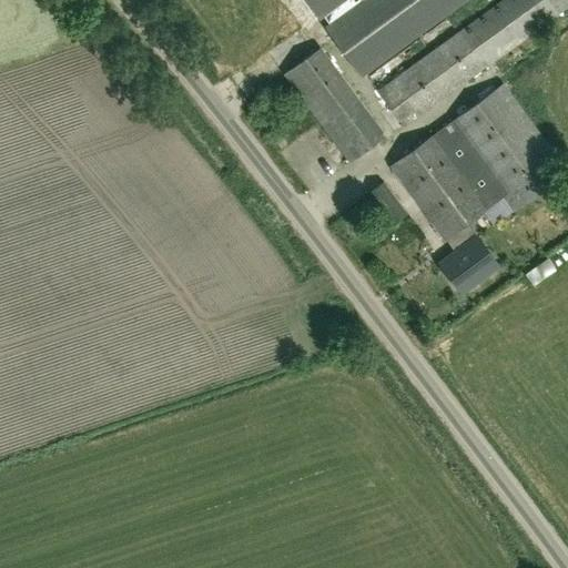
[(306,0),(320,18),(325,14),(332,23),(326,27),(363,75),(465,0),(306,0)]
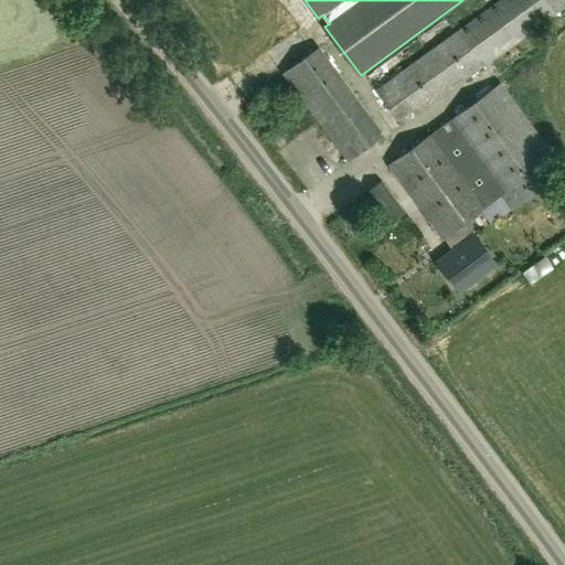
[(402,126),(564,6),(564,0),(498,0),(375,89),(402,126)]
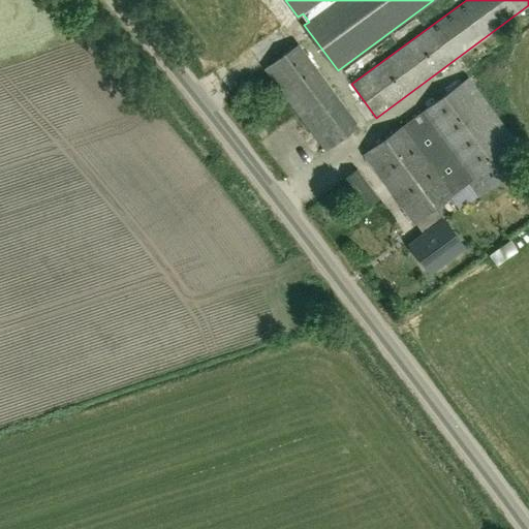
[(325,152),(354,130),(356,122),(299,43),(263,69),(325,152)]
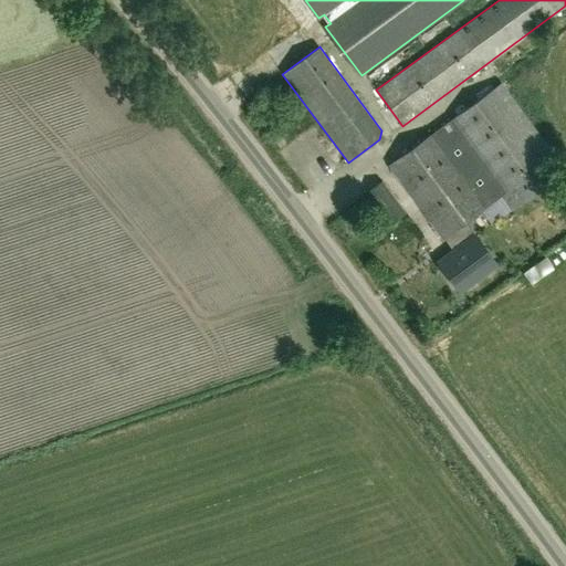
[(444,238),(464,222),(482,209),(502,195),(512,209),(513,209),(565,170),(501,83),(389,165),(394,170),(443,238),(444,238)]
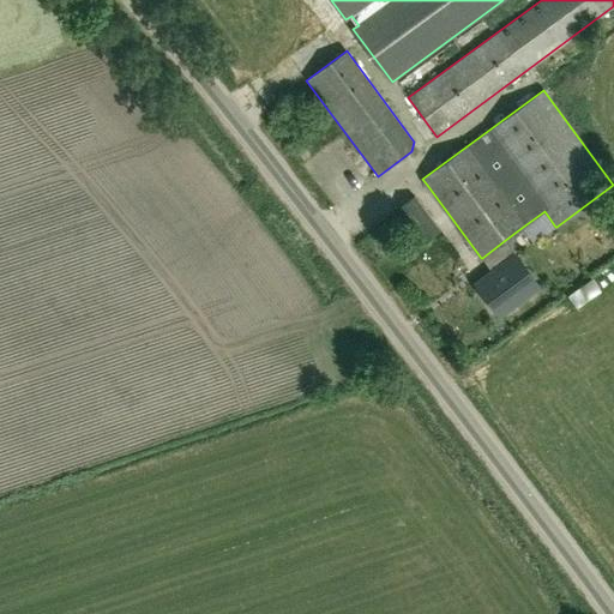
[(423,244),(441,232),(415,194),(398,209),(423,244)]
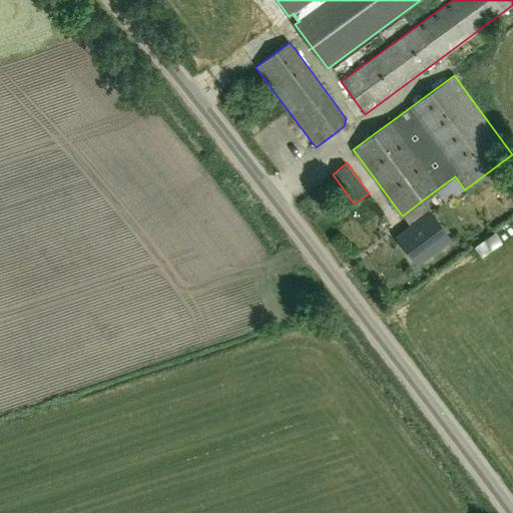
[(430,213),(421,201),(403,215),(411,226),(396,237),(417,266),(450,240),(430,212),(430,213)]
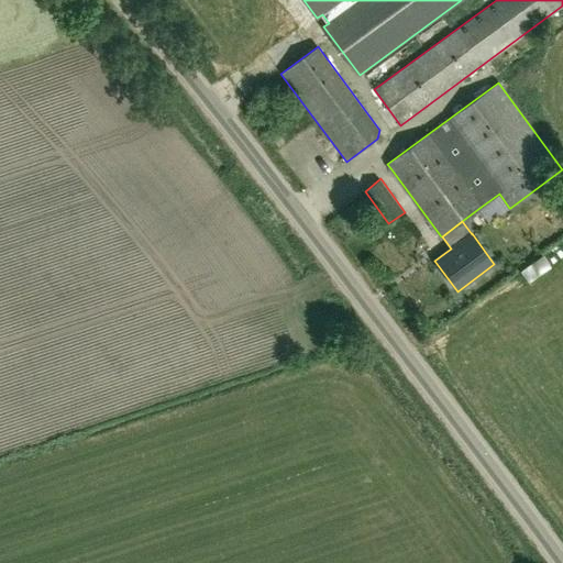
All buildings are outlined.
